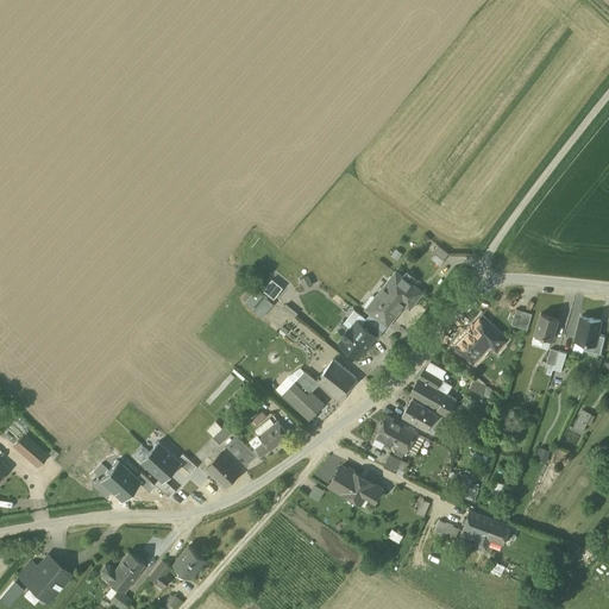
[(439,245),(429,257),(439,264),(449,252),(439,245)]
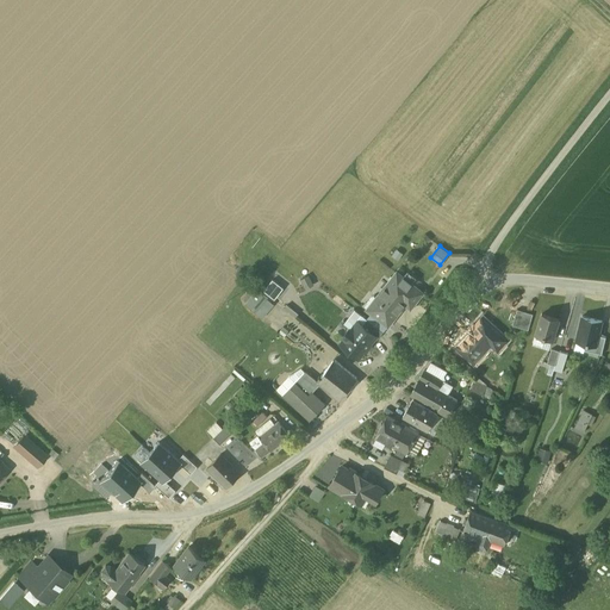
[(397,272),(367,310),(387,327),(410,298),(415,303),(423,293),(397,272)]
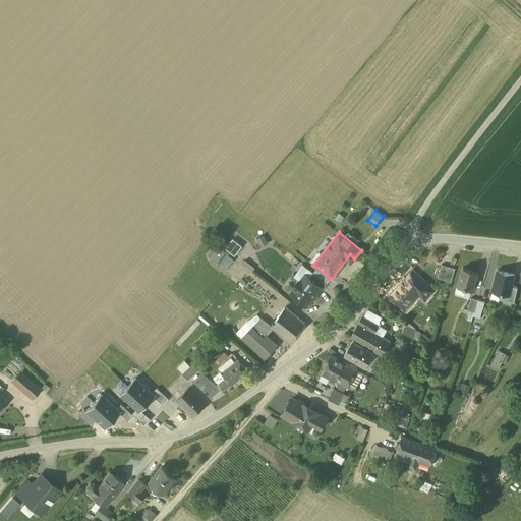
[(262,246),(269,242),(264,234),(256,238),(262,246)]
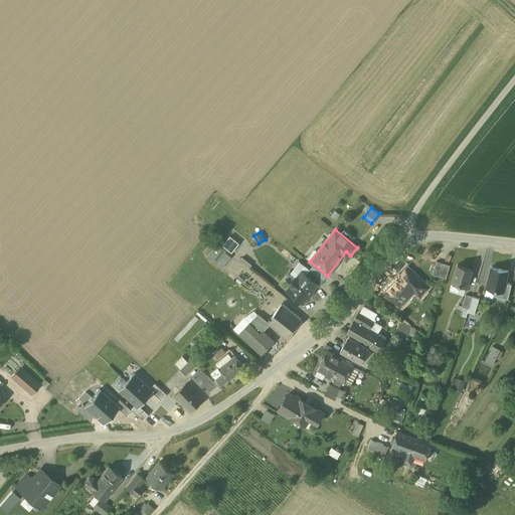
[(230,236),(223,245),(231,252),(238,243),(230,236)]
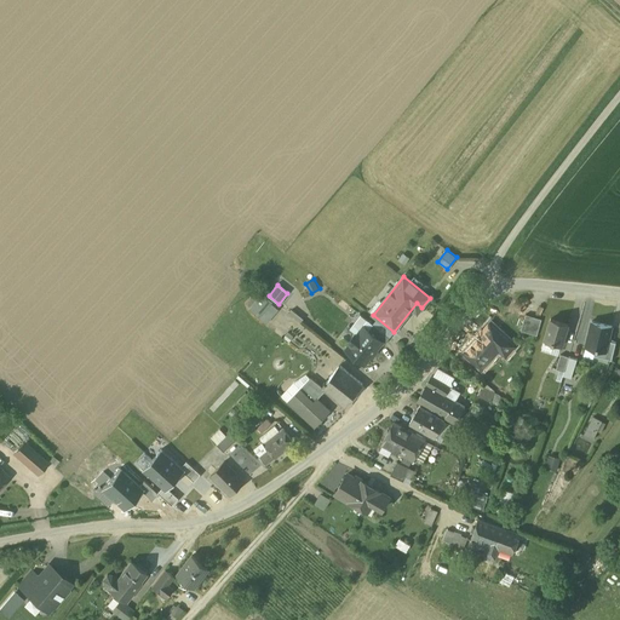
[(260,296),(248,309),(267,323),(279,310),(260,296)]
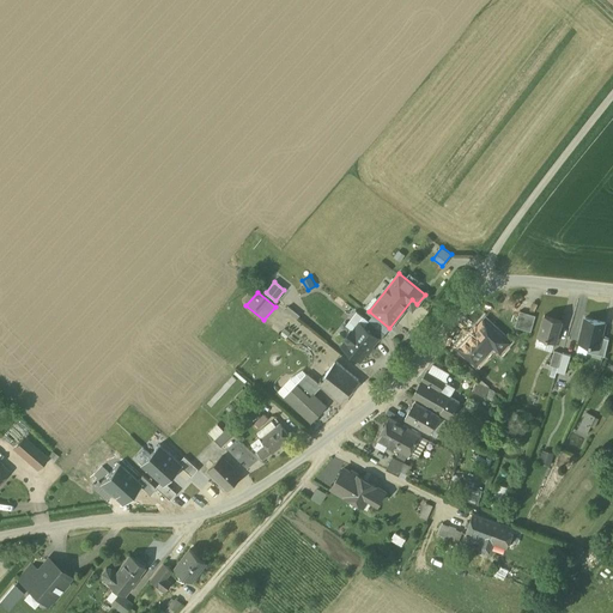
[(535,316),(520,311),(515,327),(530,332),(535,316)]
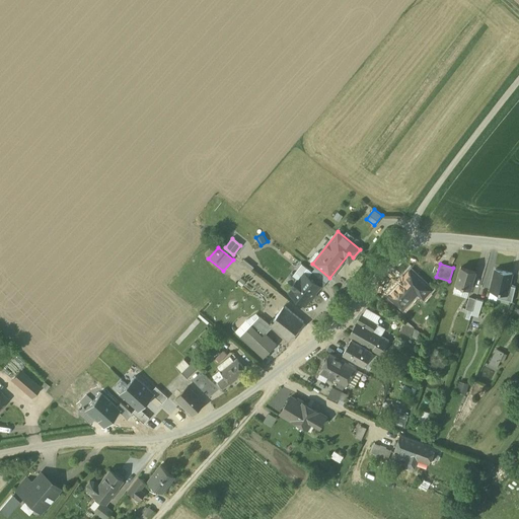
[(475,271),(461,267),(453,291),(461,294),(463,287),(470,289),(475,271)]
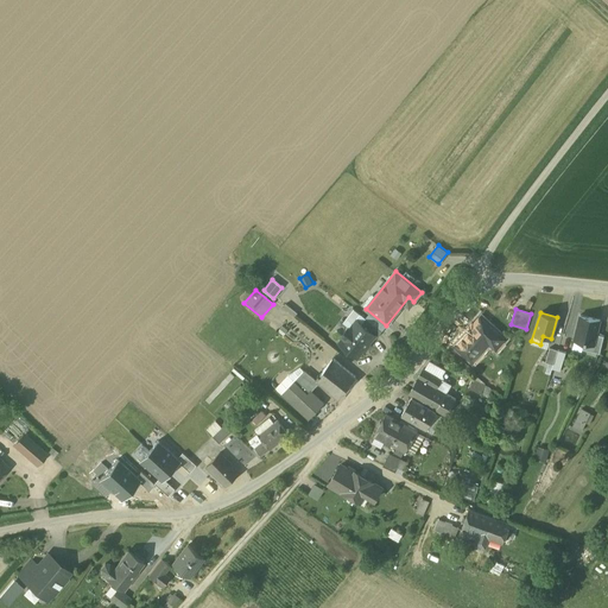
[(599,320),(578,316),(574,340),(583,342),(594,344),(595,334),(599,320)]
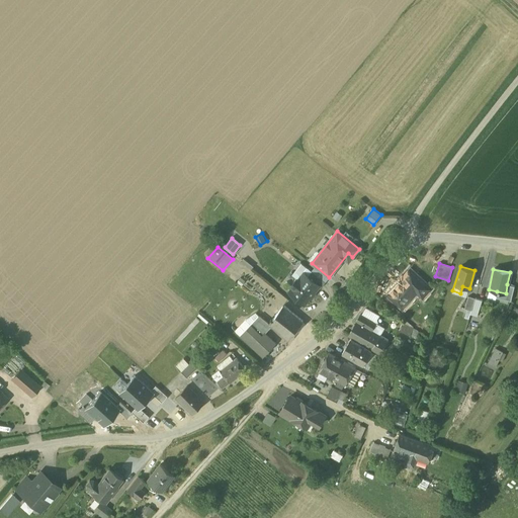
[(325,282),(312,271),(308,275),(319,285),(318,286),(320,288),(325,282)]
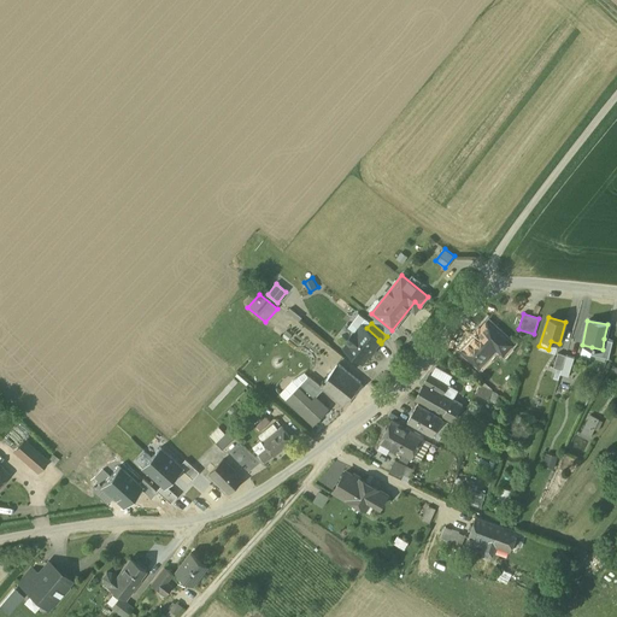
[(487,323),(460,352),(480,368),(489,357),(486,353),(493,346),(504,354),(512,345),(487,323)]
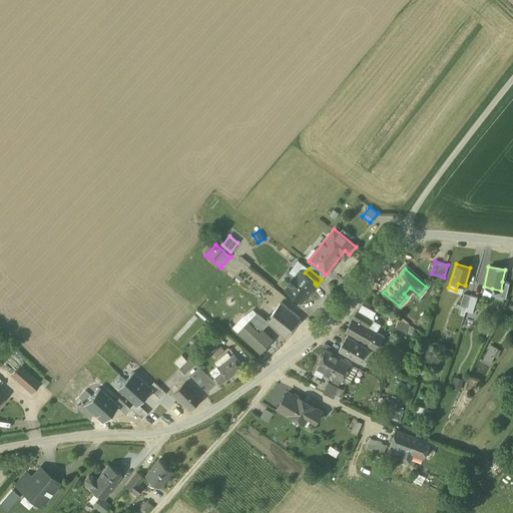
[(302,271),(296,278),(294,276),(289,283),(291,285),(287,290),(302,301),(315,284),(316,283),(305,273),(302,271)]
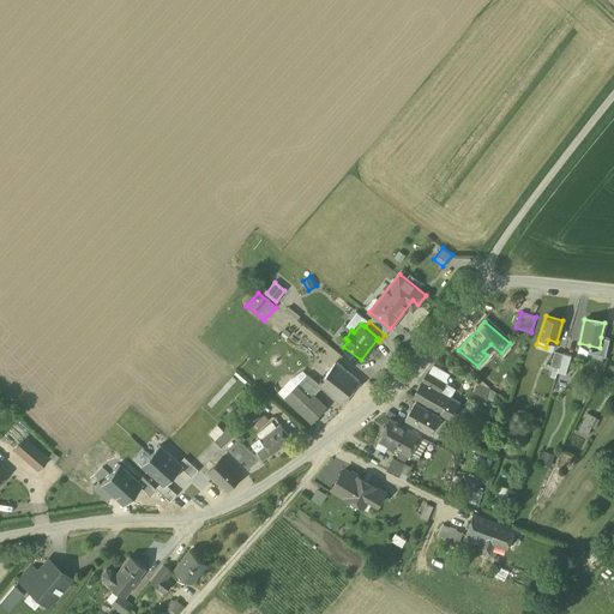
[(601,337),(600,348),(589,345),(588,353),(606,356),(609,338),(601,337)]
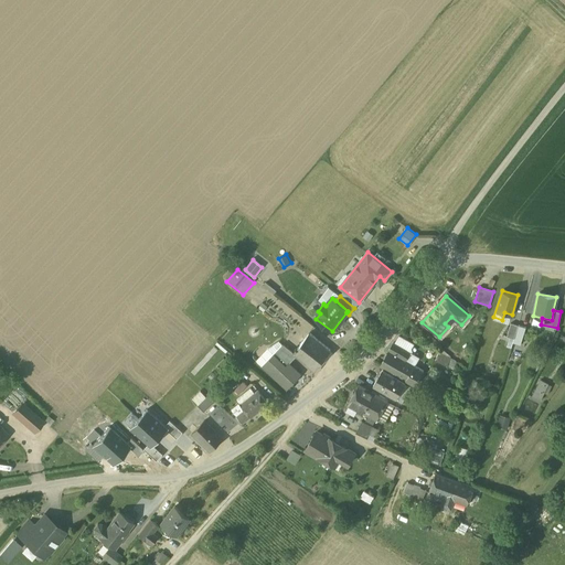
[(518,324),(511,322),(507,337),(514,339),(518,324)]
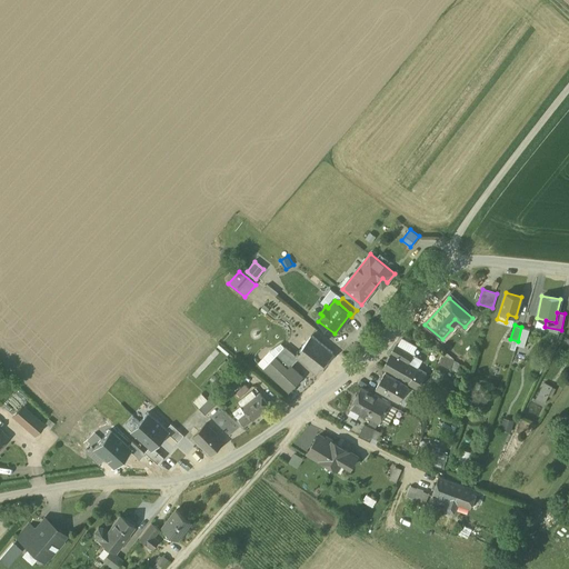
[(529,330),(521,327),(518,341),(517,345),(523,347),(529,330)]
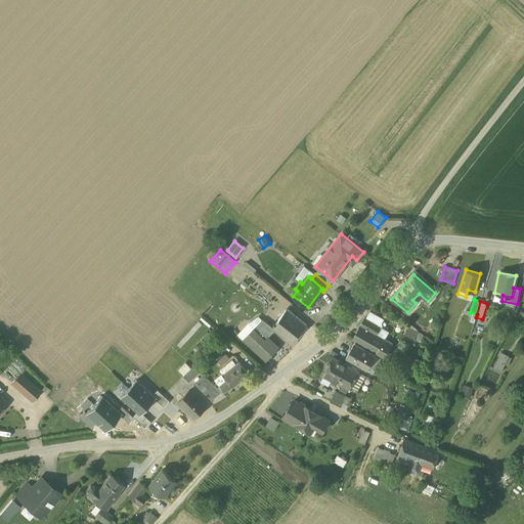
[(307,324),(287,309),(272,326),(271,328),(274,330),(292,344),(307,324)]
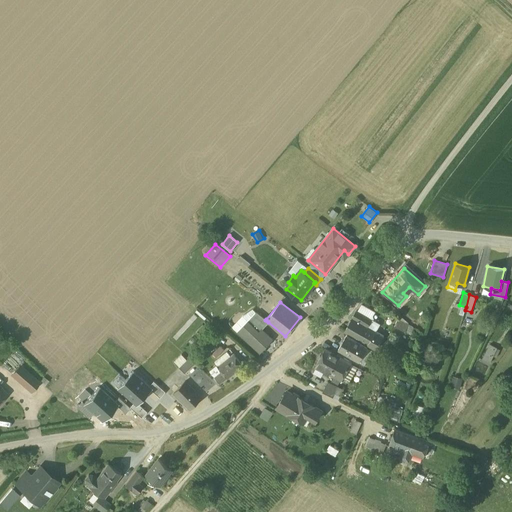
[(373,317),(376,310),(361,304),(358,312),(373,317)]
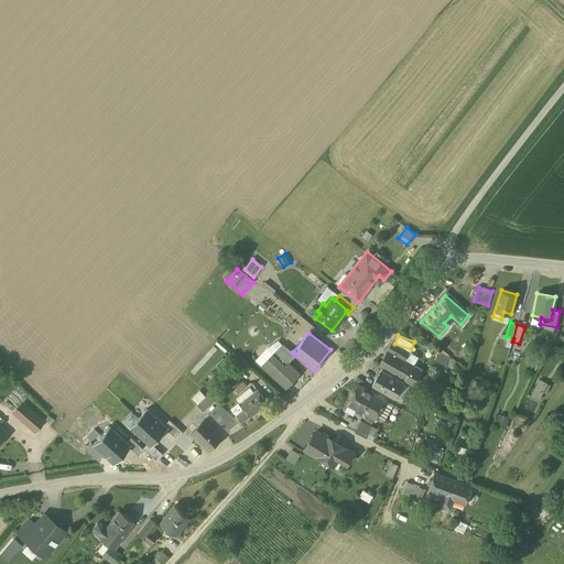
[(282,343),(261,365),(286,389),(301,373),(289,362),(295,355),(292,353),(293,351),(282,343)]
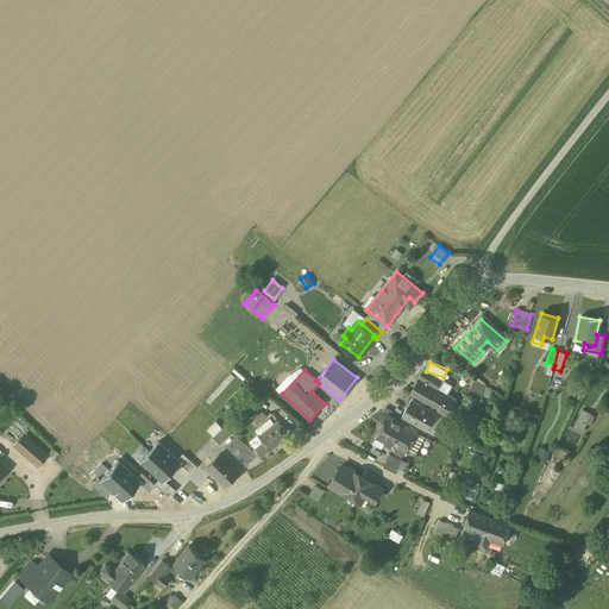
[(441,381),(424,370),(419,378),(437,388),(439,384),(441,385),(444,382),(441,381)]
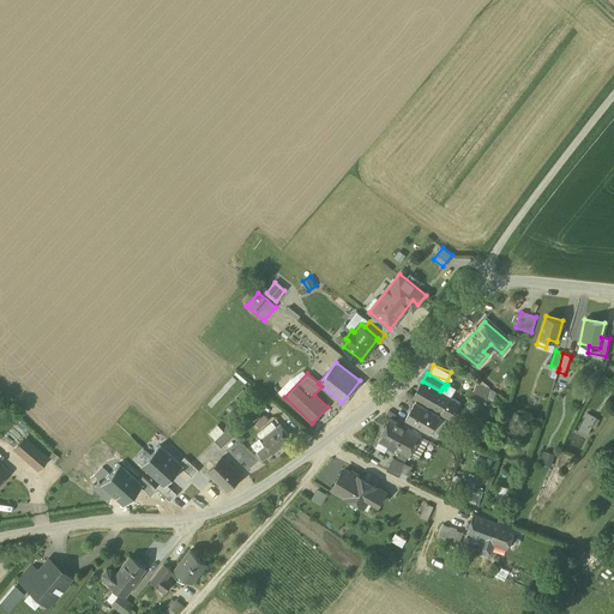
[(282,375),(276,381),(281,386),(287,380),(282,375)]
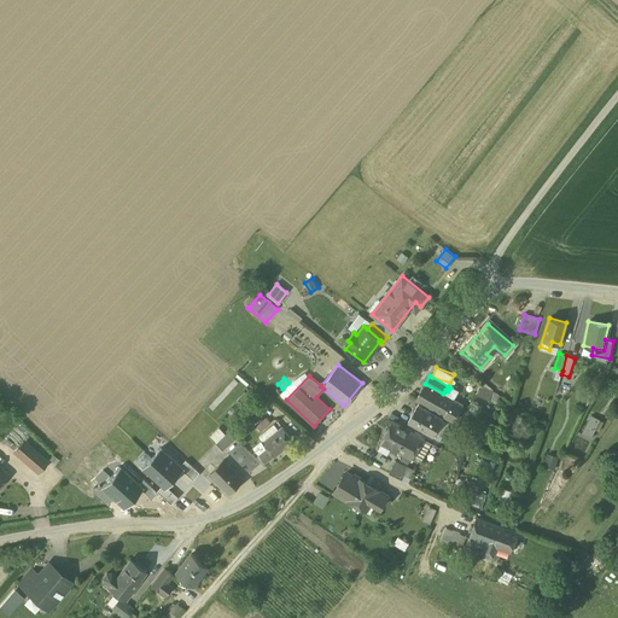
[(443,394),(425,384),(419,395),(415,401),(453,423),(462,406),(443,394)]
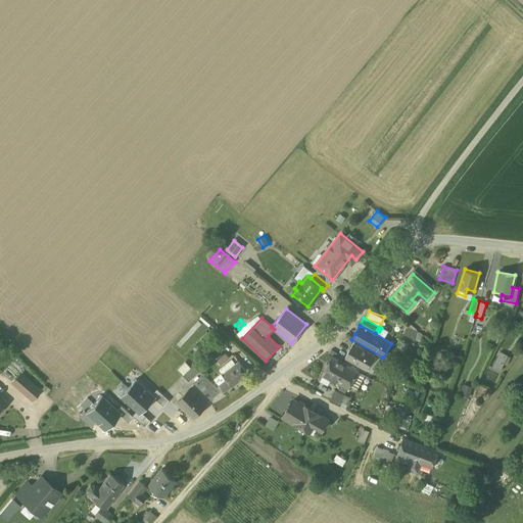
[(417,331),(406,326),(402,333),(414,338),(417,331)]
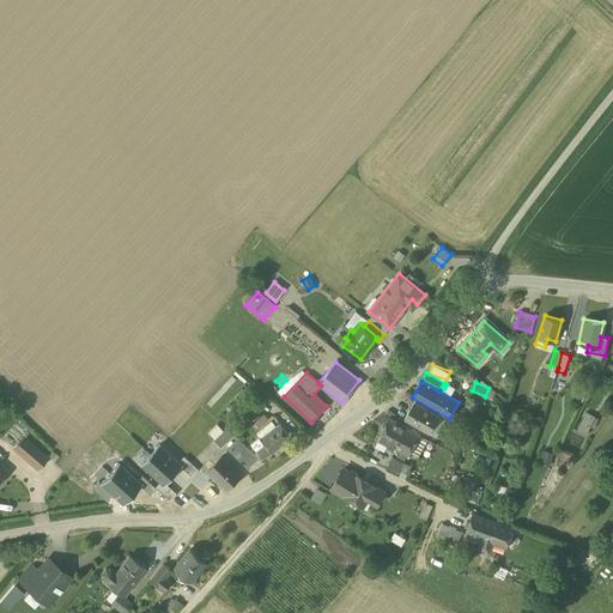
[(439,416),(414,401),(405,419),(430,434),(439,416)]
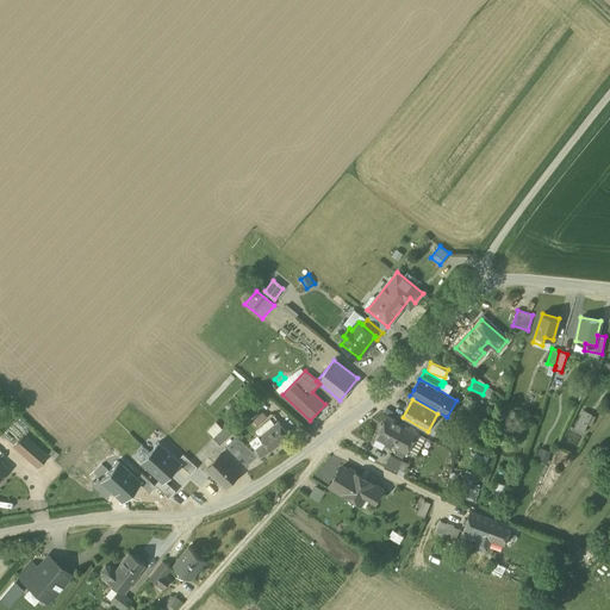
[(574,428),(585,433),(593,414),(583,409),(574,428)]
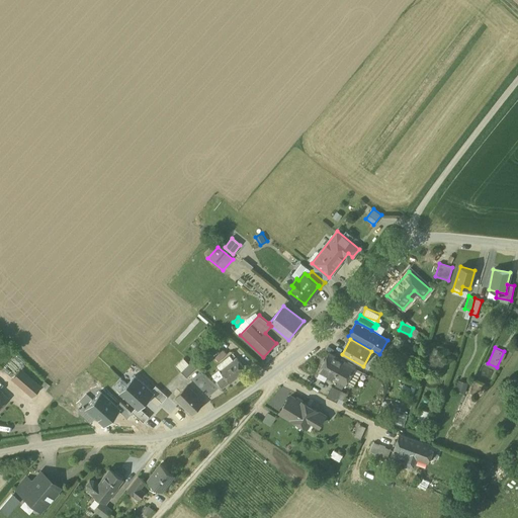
[(131,369),(111,352),(96,364),(100,369),(111,383),(113,381),(119,391),(122,395),(141,380),(138,377),(132,368),(131,369)]
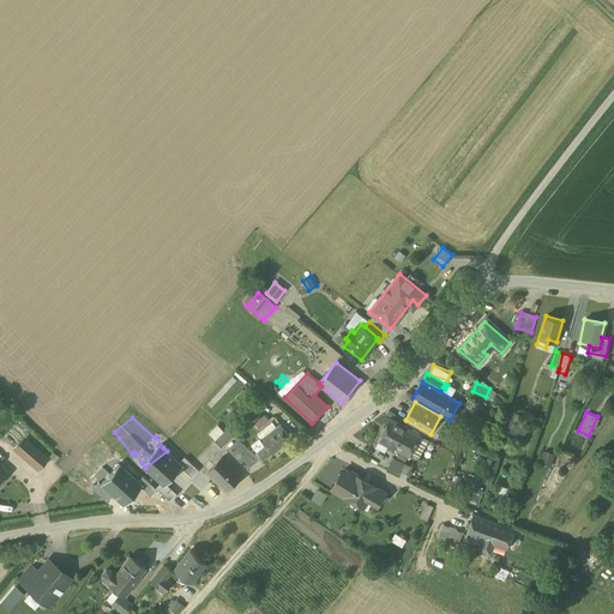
[(384,440),(392,422),(386,419),(377,438),(384,440)]
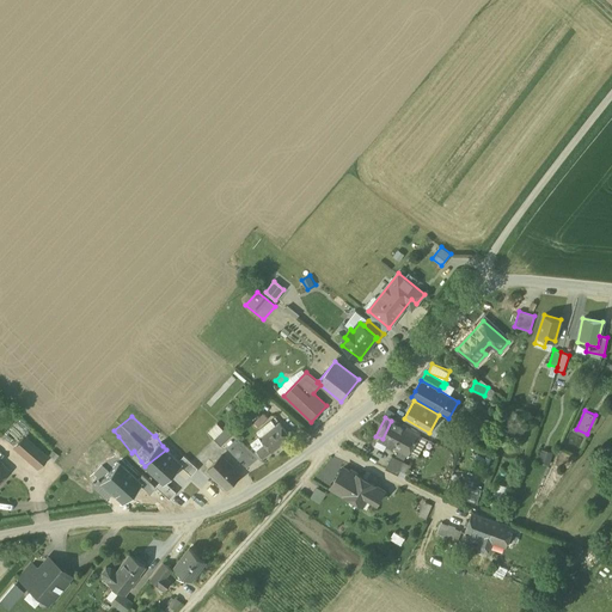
[(410,430),(391,421),(383,439),(384,440),(399,448),(401,448),(410,430)]
